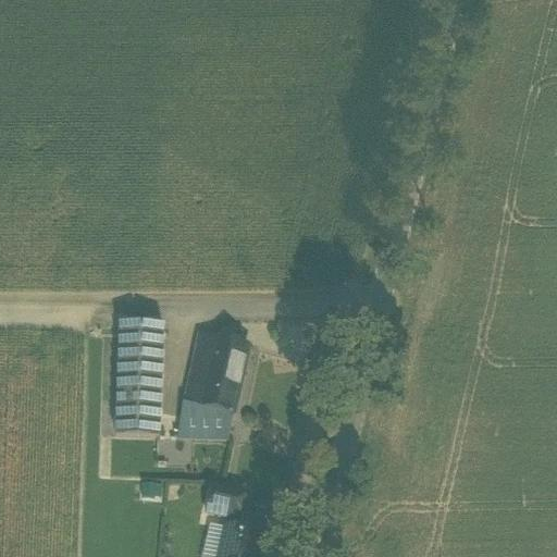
[(163,335),(120,333),(118,415),(161,419),(163,335)]
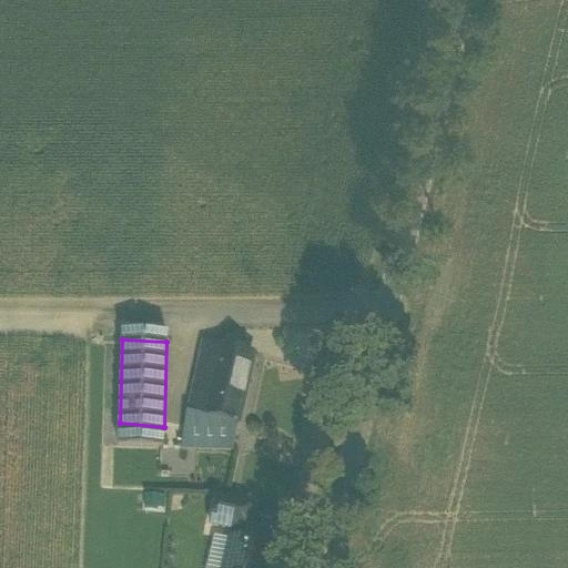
[(221,352),(204,347),(198,374),(214,378),(221,352)]
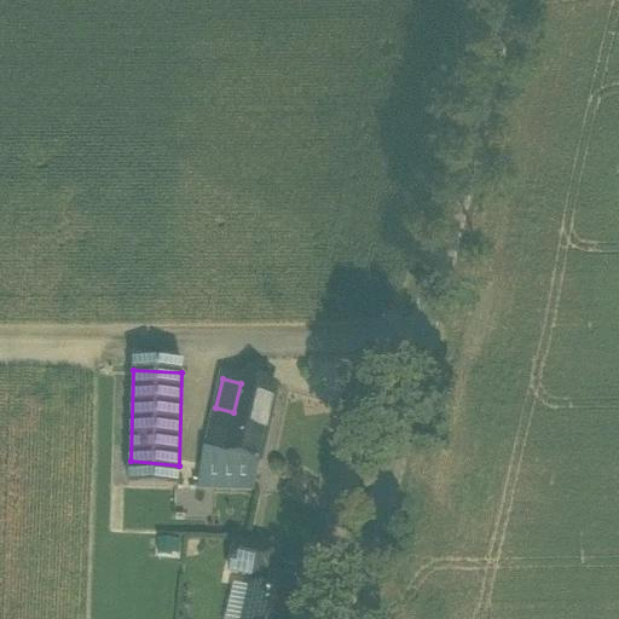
[(276,392),(241,383),(233,412),(229,434),(210,431),(206,455),(259,467),(276,392)]
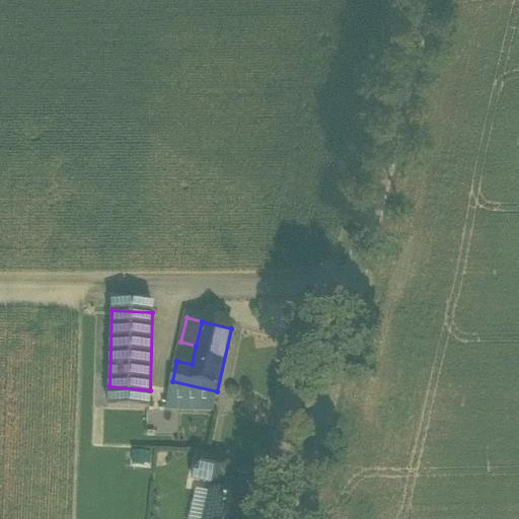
[(196,346),(180,342),(176,361),(192,364),(196,346)]
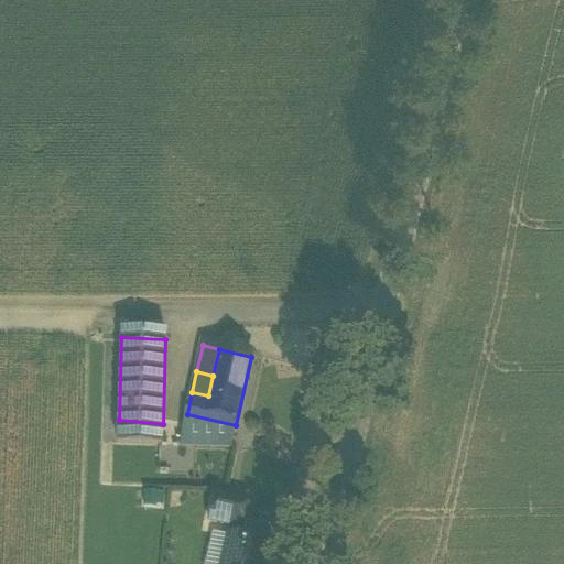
[(236,425),(187,414),(182,447),(230,449),(236,425)]
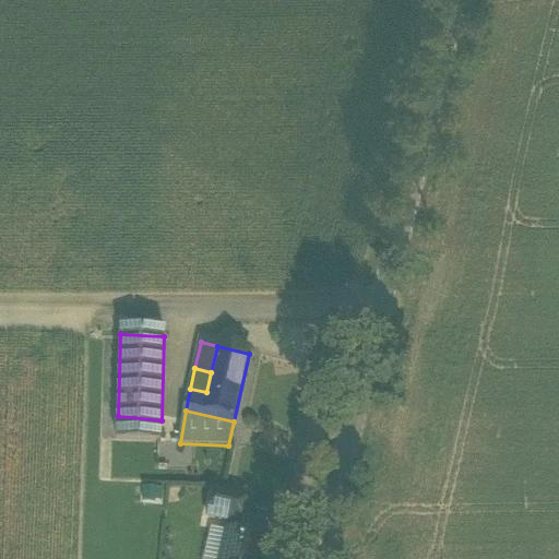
[(162,420),(118,416),(117,441),(161,442),(162,420)]
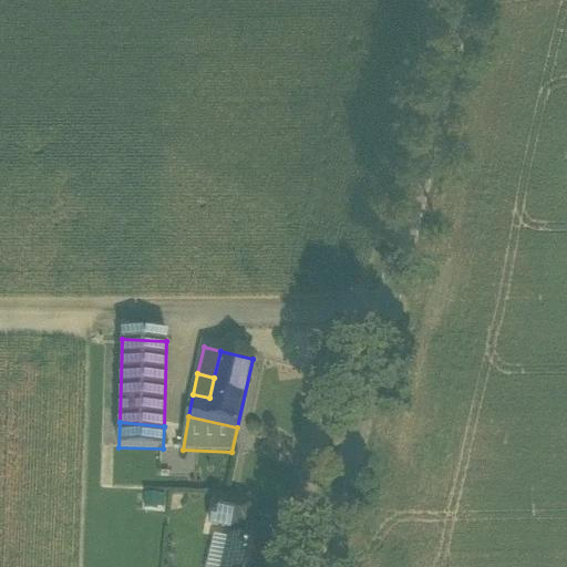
[(249,507),(217,500),(210,527),(243,535),(249,507)]
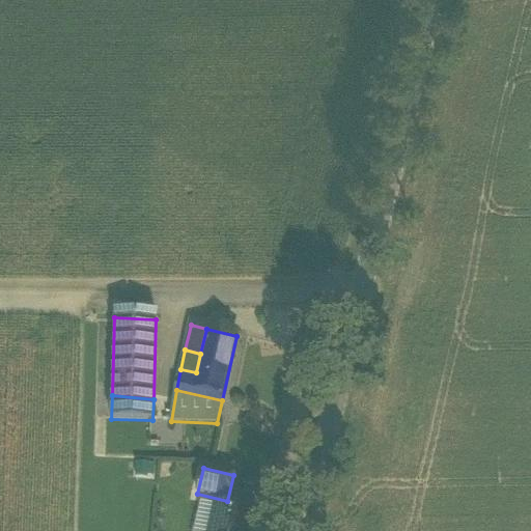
[(251,530),(255,516),(217,507),(211,530),(251,530)]
